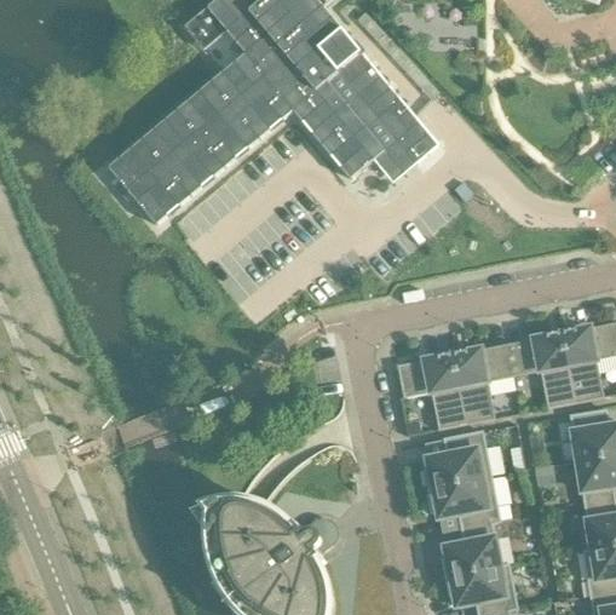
[(212,0),(205,6),(225,29),(243,51),(107,166),(126,190),(131,195),(154,223),(291,109),(349,178),(370,159),(383,149),(392,161),(403,151),(413,162),(437,143),(322,6),(317,0),(212,0)]
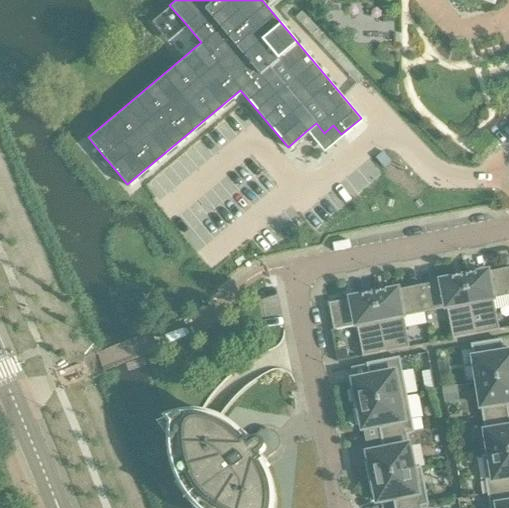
[(374,155),(381,164),(388,159),(381,149),(379,151),(374,155)]
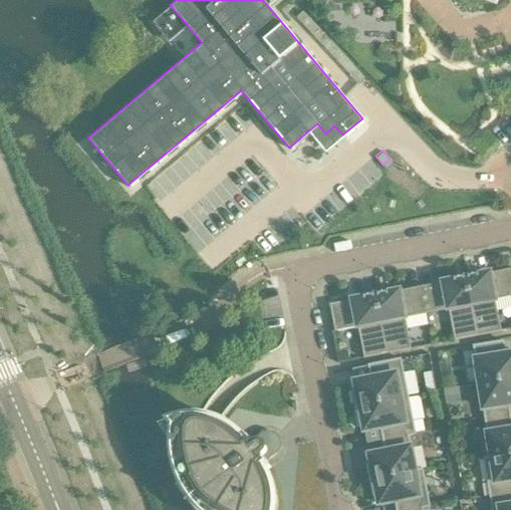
[(466,274),(464,275),(476,332),(499,328),(493,297),(510,293),(510,269),(510,266),(476,272),(476,271),(466,273),(466,274)]
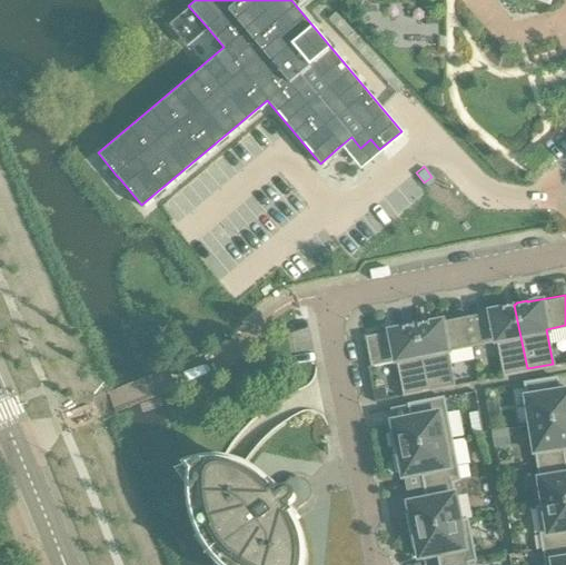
[(500,307),(464,315),(469,344),(494,339),(500,374),(527,368),(514,305),(512,305),(512,304),(500,306),(500,307)]
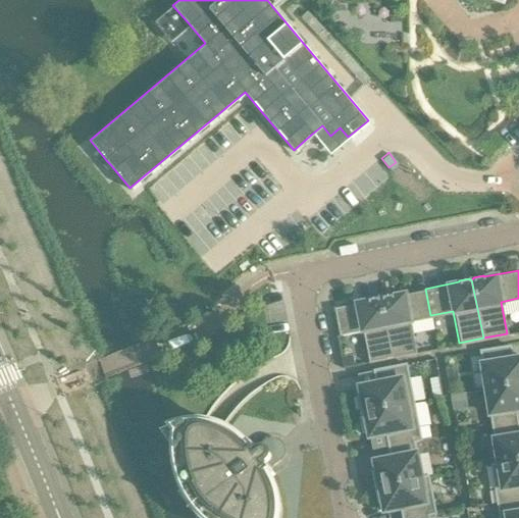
[(381,297),(379,297),(392,356),(415,352),(409,320),(430,315),(425,289),(392,295),(392,294),(381,296),(381,297)]
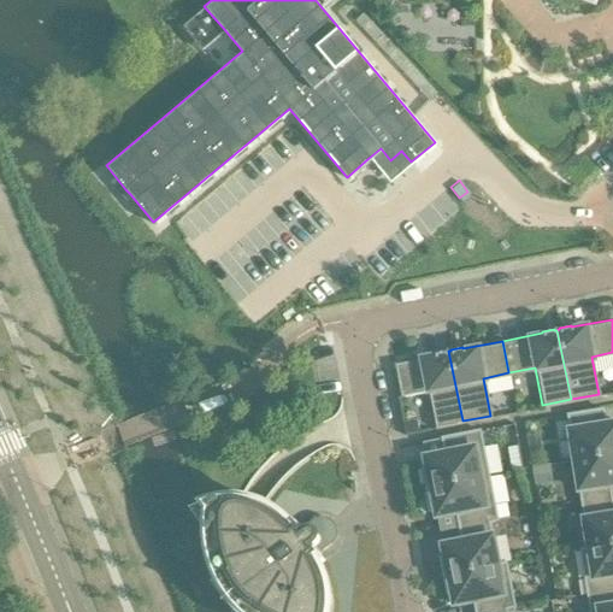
[(434,354),(393,362),(400,394),(426,389),(434,427),(463,421),(448,351),(446,352),(446,351),(434,353),(434,354)]
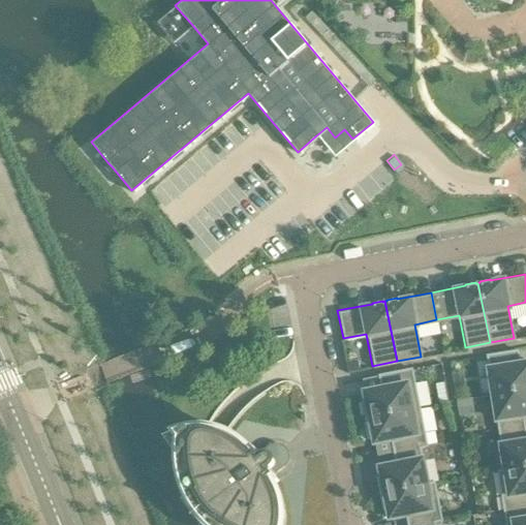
[(516,348),(485,353),(491,393),(525,387),(525,360),(518,362),(516,348)]
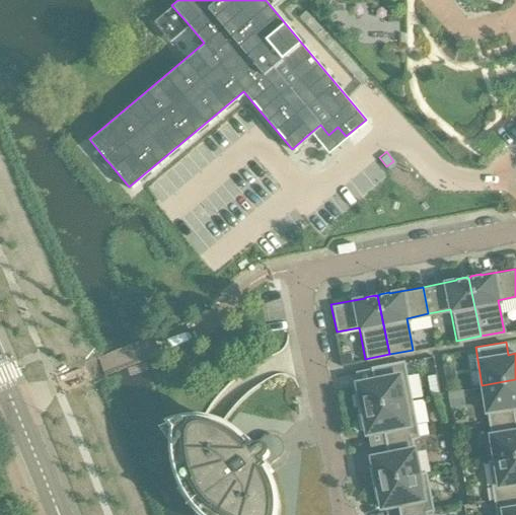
[(402,360),(370,366),(372,379),(356,382),(358,391),(353,392),(356,409),(410,397),(402,360)]
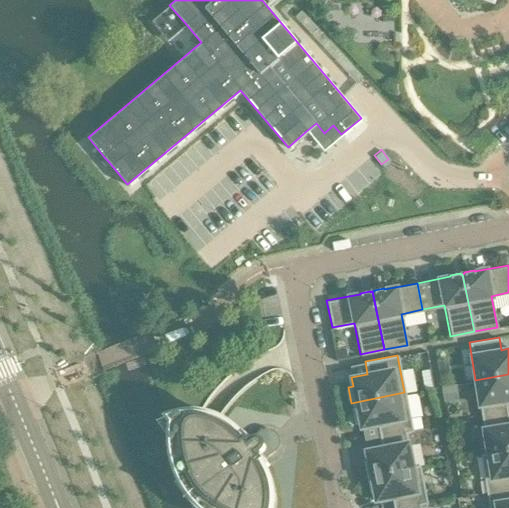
[(508,374),(475,380),(481,416),(506,412),(504,400),(508,399),(508,374)]
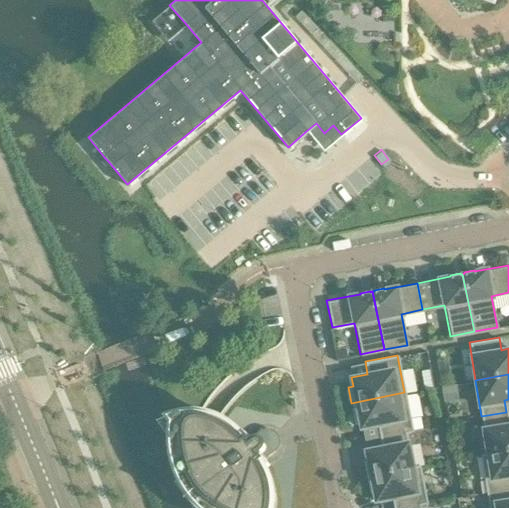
[(454,382),(439,385),(442,401),(442,400),(457,398),(454,382)]
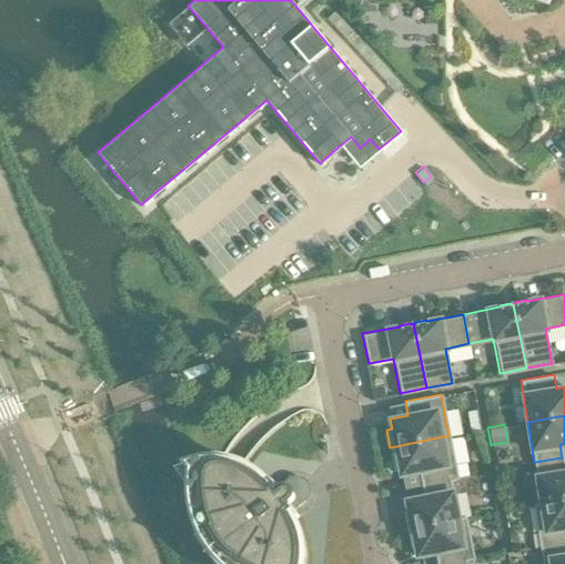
[(449,435),(390,447),(393,465),(399,464),(401,474),(419,471),(421,483),(456,476),(449,435)]
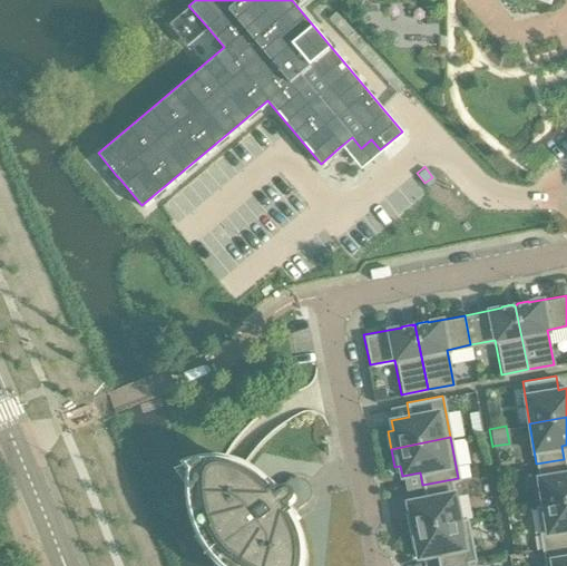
[(179,468),(175,469),(191,491),(189,491),(189,493),(191,503),(191,504),(192,507),(193,515),(193,516),(196,525),(198,529),(201,536),(195,538),(206,554),(205,555),(206,556),(207,555),(215,565),(362,565),(346,488),(315,494),(305,496),(306,493),(306,487),(304,488),(300,481),(301,480),(296,478),(291,478),(286,480),(281,484),(282,484),(272,489),(266,482),(265,480),(261,477),(257,474),(255,471),(250,469),(247,467),(241,465),(240,464),(235,462),(233,461),(232,461),(230,460),(228,460),(227,460),(225,460),(224,459),(222,459),(220,459),(214,459),(211,459),(204,459),(202,460),(197,460),(195,461),(194,461),(192,462),(188,464),(187,464),(186,465),(184,466),(179,468)]
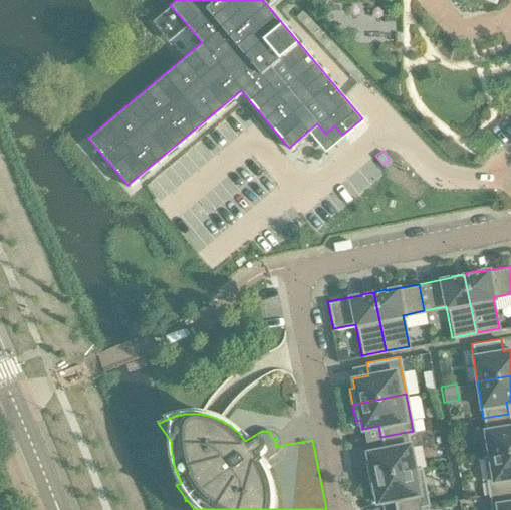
[(482,456),(510,451),(510,425),(510,426),(508,414),(483,418),(489,454),(482,455),(482,456)]
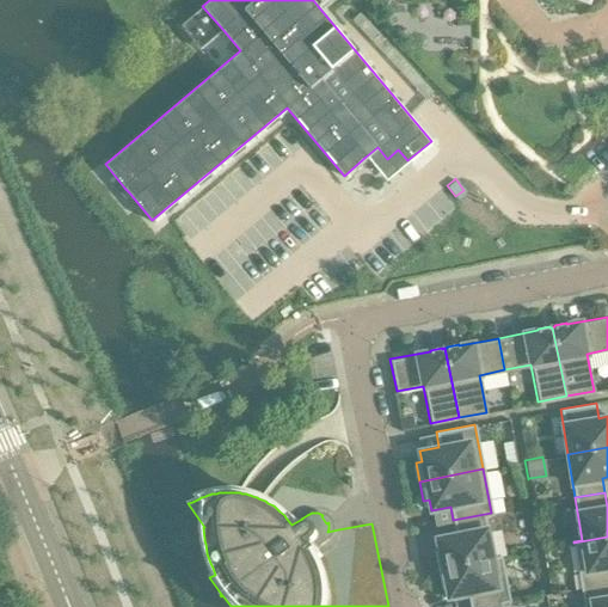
[(438,549),(433,550),(437,569),(501,556),(499,555),(491,557),(484,515),(492,514),(491,513),(453,520),(456,534),(436,538),(438,549)]
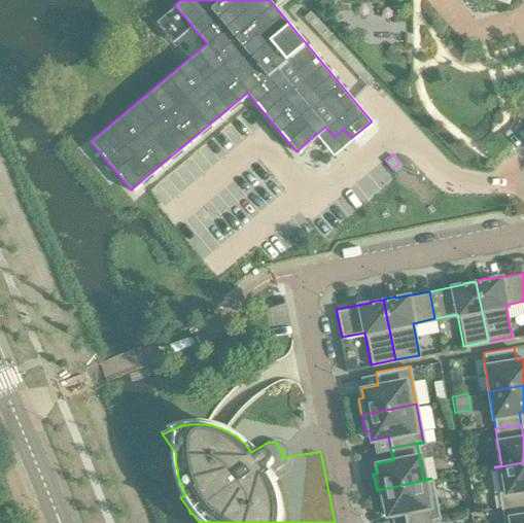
[(523,462),(494,467),(500,506),(523,501),(523,462)]
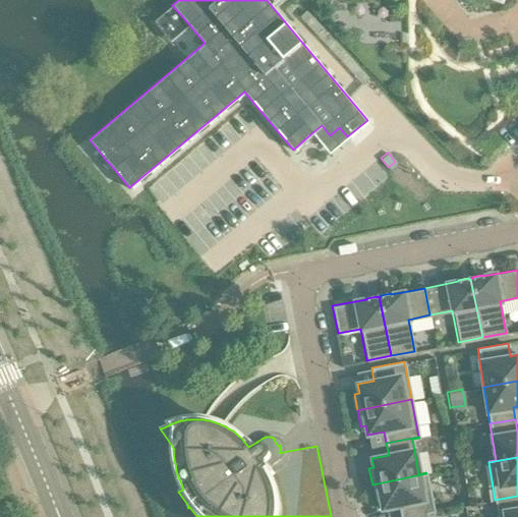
[(426,473),(372,484),(376,501),(380,500),(382,509),(398,505),(400,516),(402,516),(434,511),(426,473)]
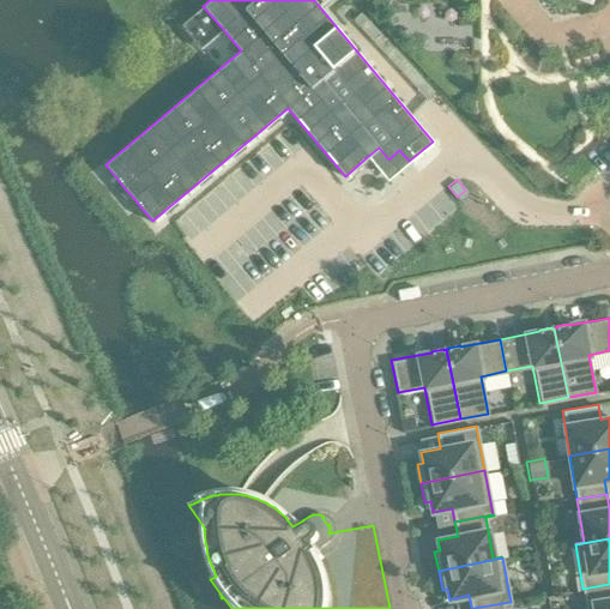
[(609,608),(609,584),(583,589),(585,608),(609,608)]
